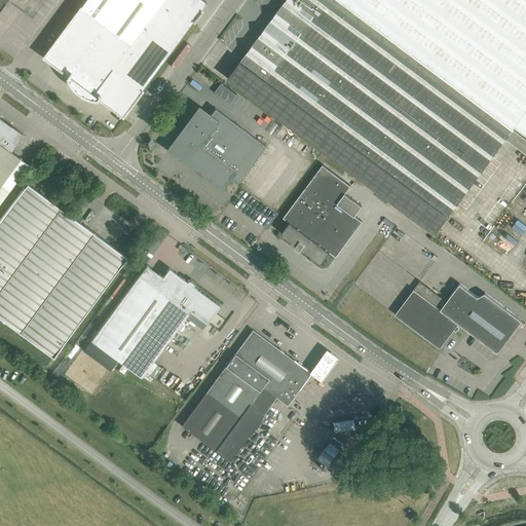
[(112,68),(138,34),(162,0),(84,0),(43,57),(68,75),(67,77),(68,78),(69,76),(96,97),(96,98),(96,99),(98,97),(122,116),(142,90),(142,89),(112,68)]
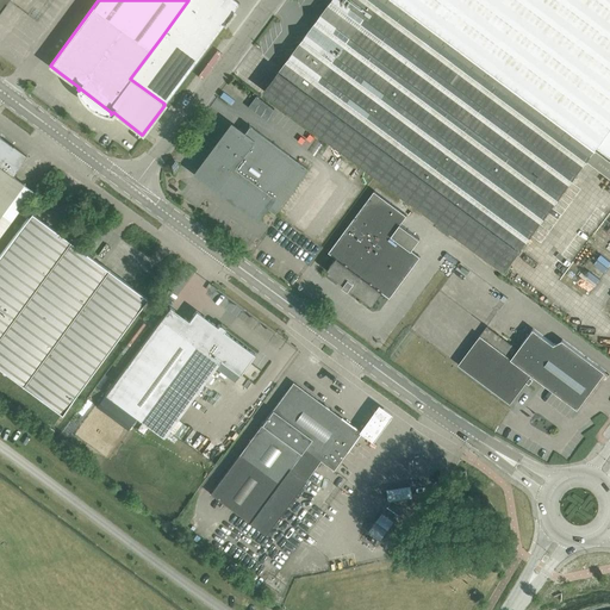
[(224,24),(225,23),(234,12),(232,12),(240,2),(235,0),(188,0),(160,39),(194,64),(224,24)]
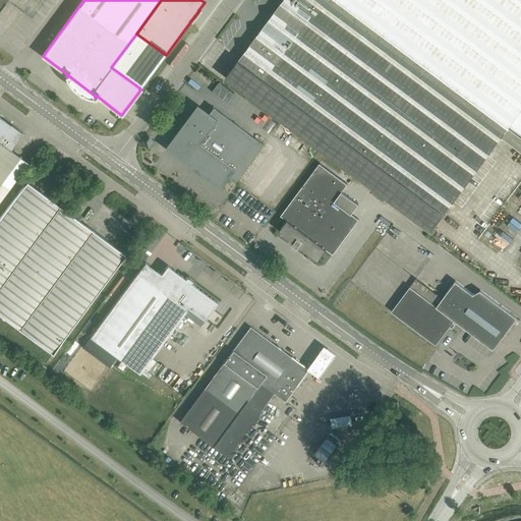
[(337,0),(283,0),(241,58),(226,77),(431,231),(501,136),(520,151),(520,136),(509,127),(337,0)]
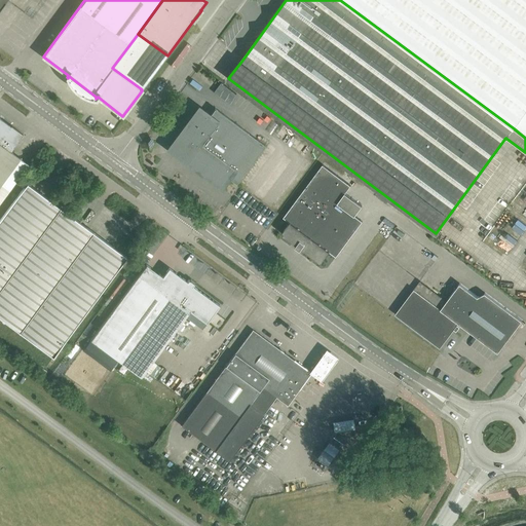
[(525,110),(525,0),(340,0),(514,128),(515,128),(514,127),(514,126),(525,110)]
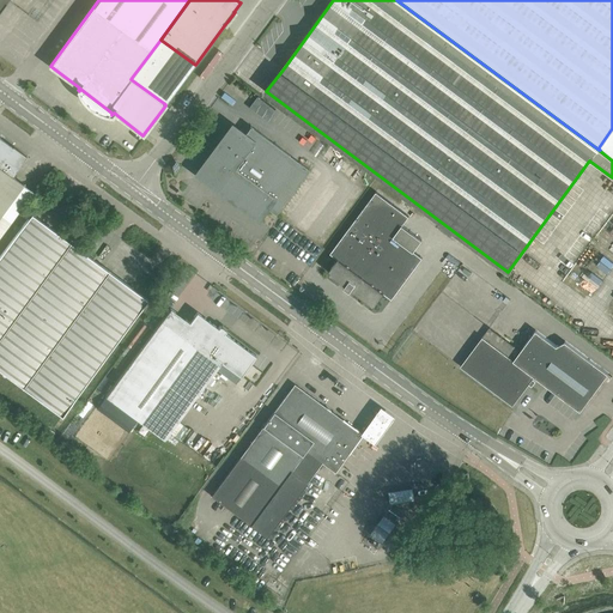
[(195,65),(161,40),(131,79),(165,104),(195,65)]
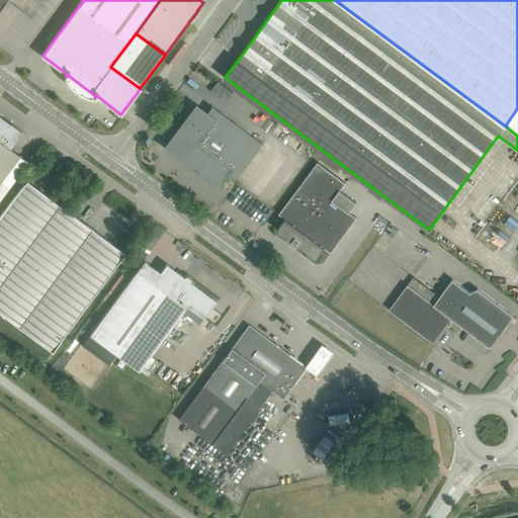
[(233,181),(261,144),(211,106),(205,114),(196,107),(174,138),(175,139),(172,144),(172,149),(177,152),(176,154),(218,185),(225,175),(233,181)]
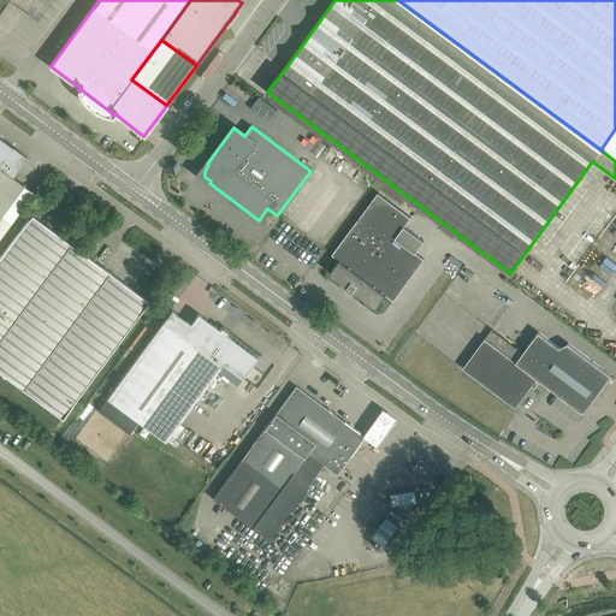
[(615,129),(602,148),(615,158),(615,129)]
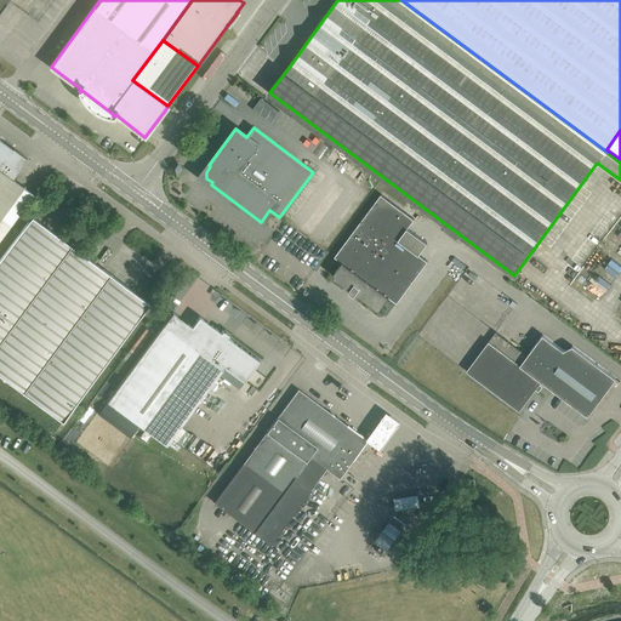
[(0,238),(34,194),(12,177),(13,176),(27,158),(0,138),(0,238)]
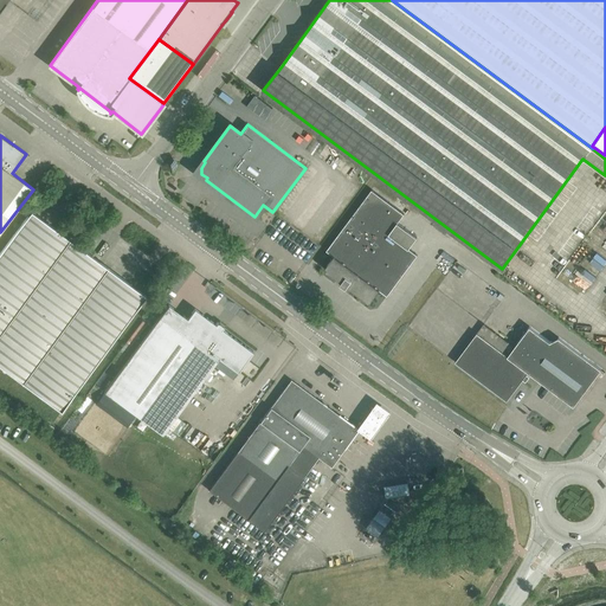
[(408,249),(418,237),(398,223),(405,213),(372,189),(327,250),(334,256),(324,269),(337,278),(339,278),(342,282),(341,283),(347,288),(348,285),(350,288),(371,303),(380,290),(387,295),(418,255),(408,249)]
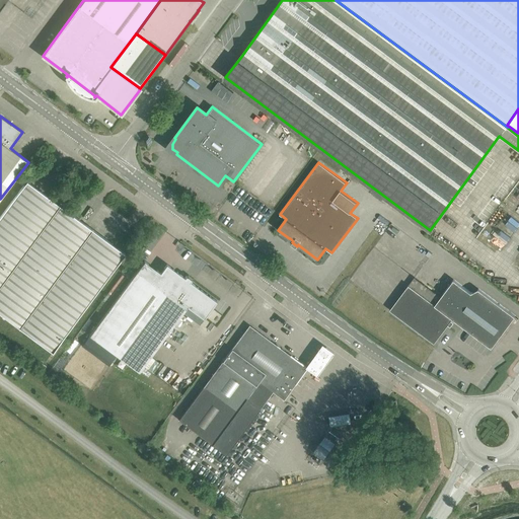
[(0,285),(60,205),(26,180),(0,216),(0,285)]
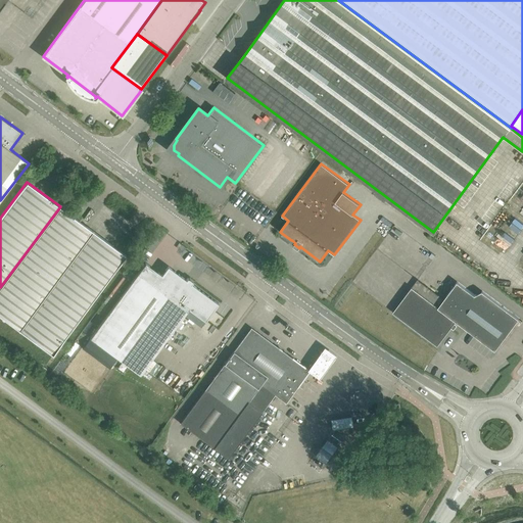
[(0,315),(19,330),(93,231),(60,206),(0,287),(0,315)]
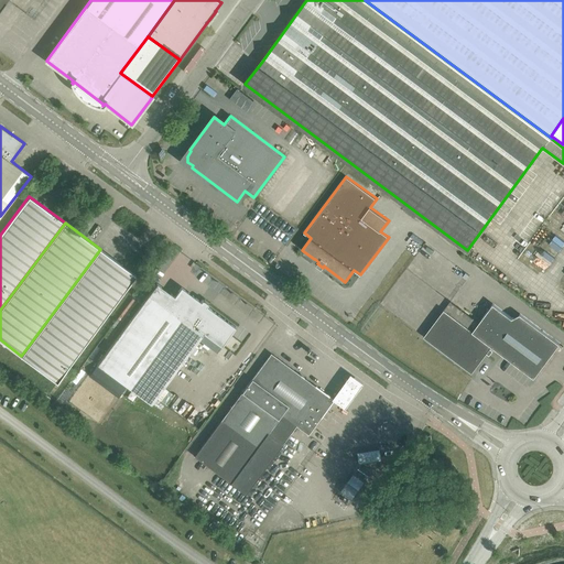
[(57,382),(130,284),(137,275),(100,249),(21,356),(57,382)]
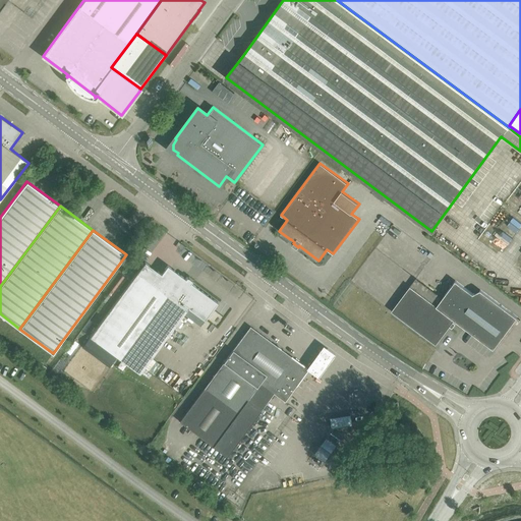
[(132,279),(90,336),(138,372),(143,366),(183,313),(199,326),(205,320),(211,311),(217,302),(191,283),(192,281),(186,277),(185,279),(168,266),(161,274),(155,282),(139,271),(146,262),(145,262),(132,279)]
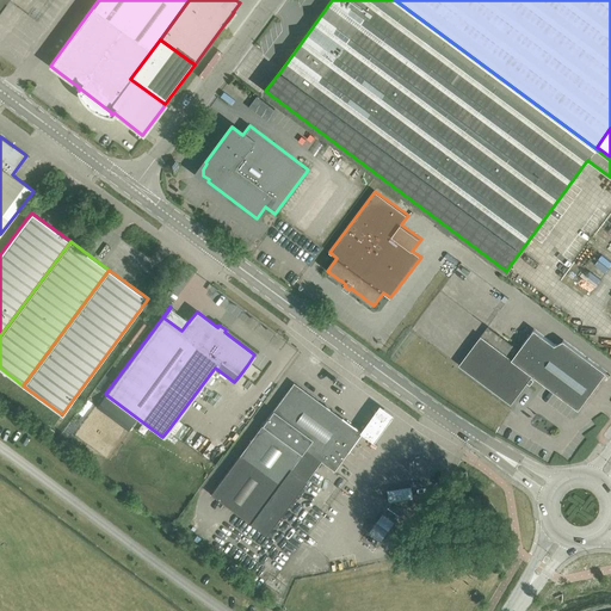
[(606,372),(563,340),(555,345),(535,329),(519,350),(488,326),(460,365),(511,403),(532,375),(579,409),(605,374),(609,376),(610,375),(606,372)]
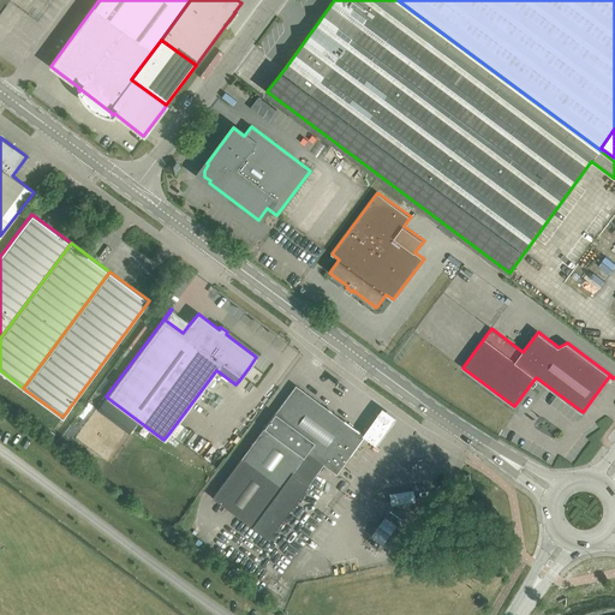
[(335,473),(357,446),(364,436),(296,386),(264,428),(263,427),(212,496),(267,538),(323,464),(335,473)]
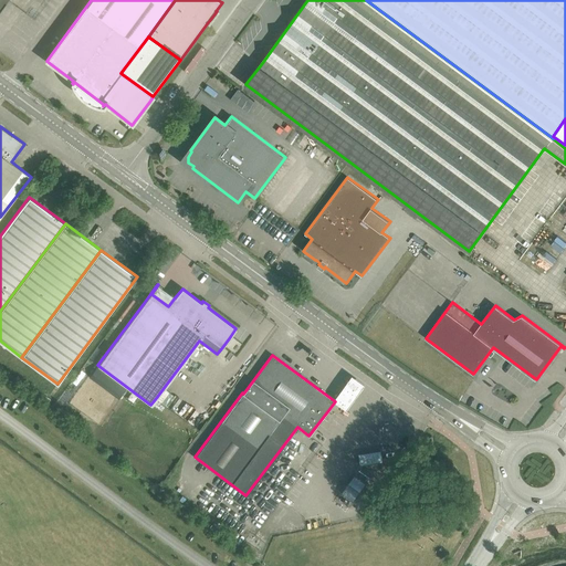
[(364,384),(350,375),(344,384),(333,399),(345,409),(356,394),(364,384)]
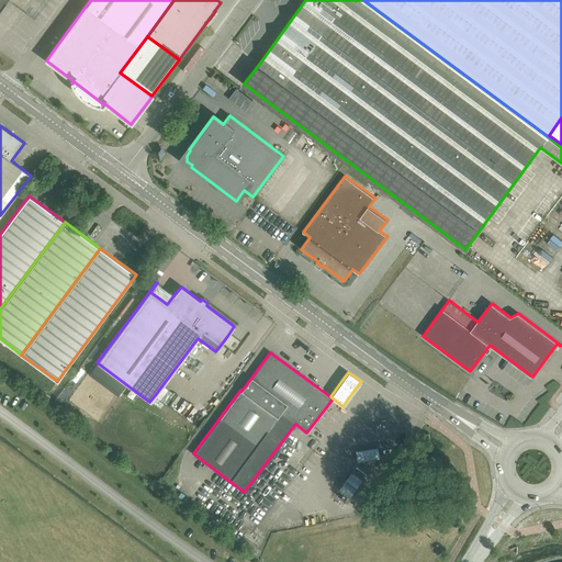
[(380,458),(378,447),(356,451),(358,462),(380,458)]
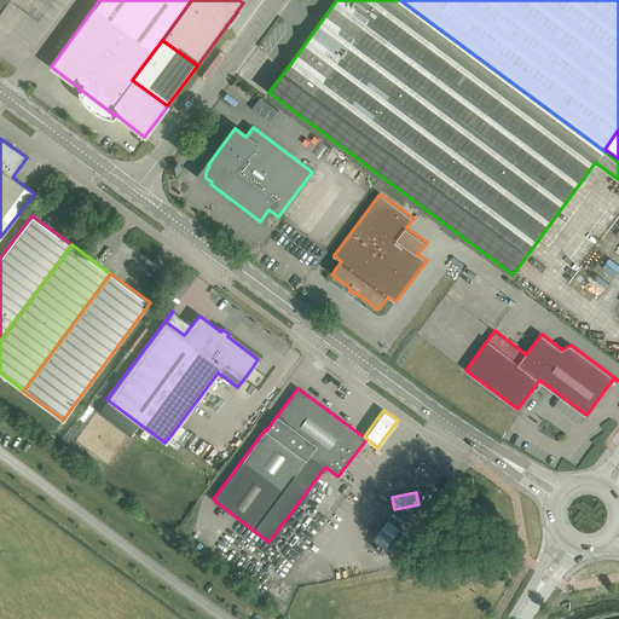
[(406,518),(394,509),(387,519),(399,527),(406,518)]
